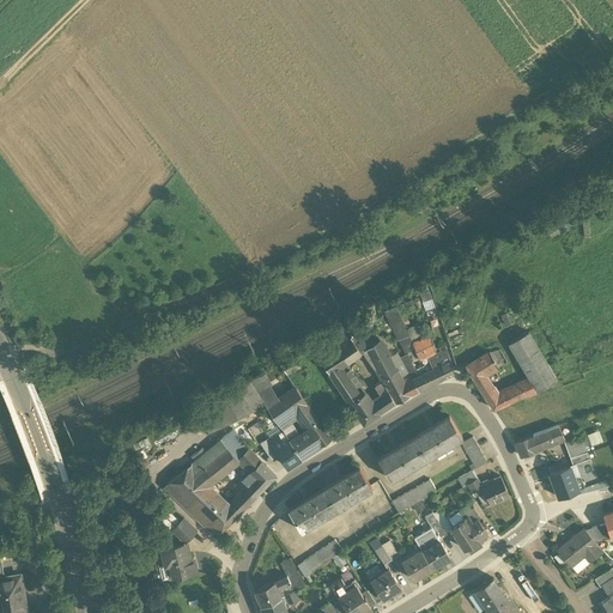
[(568,213),(547,225),(553,235),(574,223),(568,213)]
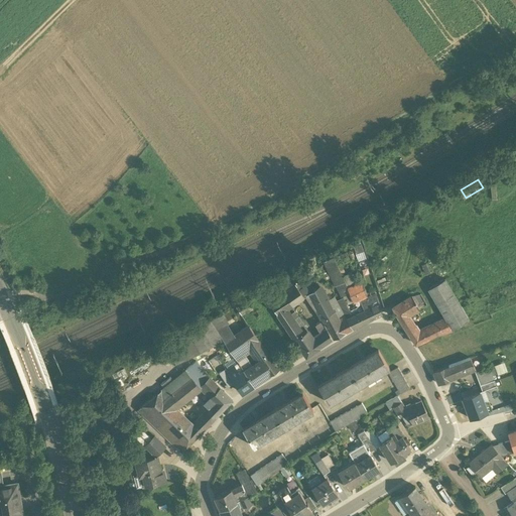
[(353,244),(359,260),(368,257),(362,241),(353,244)]
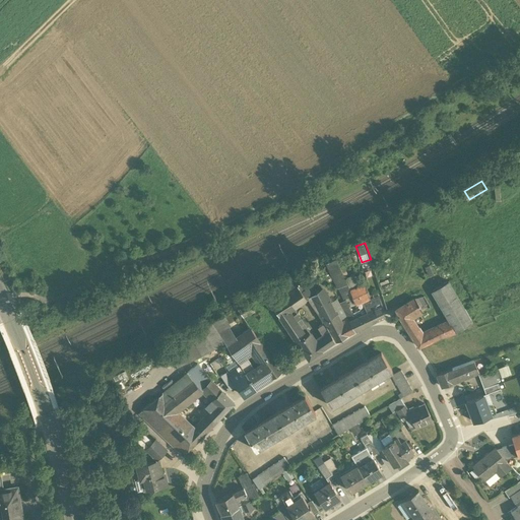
[(347,282),(336,259),(328,263),(328,262),(327,262),(327,263),(338,287),(340,289),(341,287),(341,286),(346,283),(347,282)]
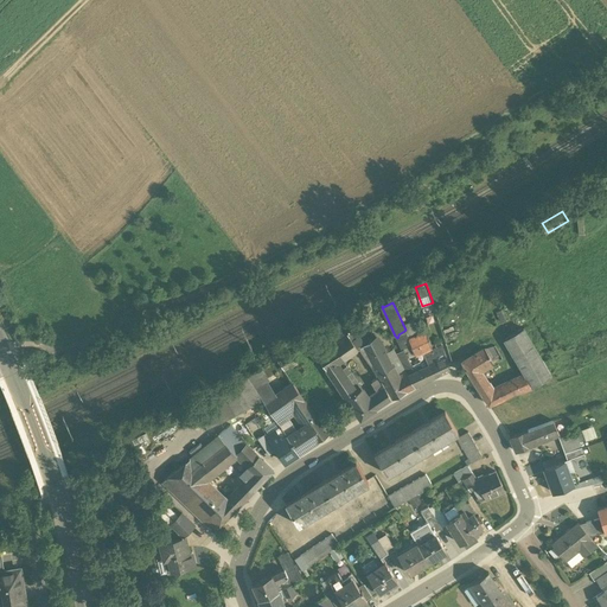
[(364,315),(352,321),(353,323),(343,327),(346,333),(357,327),(366,321),(368,321),(364,317),(364,315)]
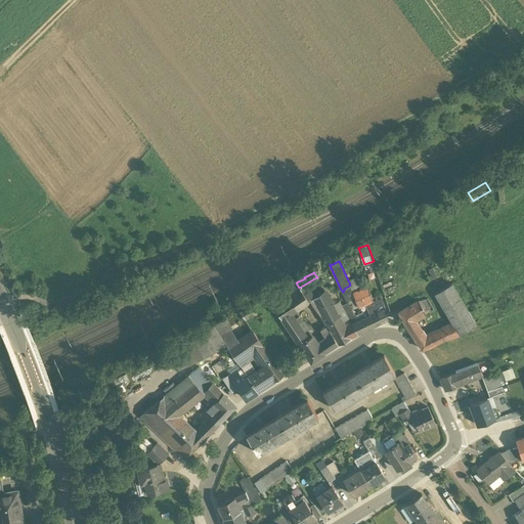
[(350,285),(349,286),(353,293),(360,289),(357,281),(350,285)]
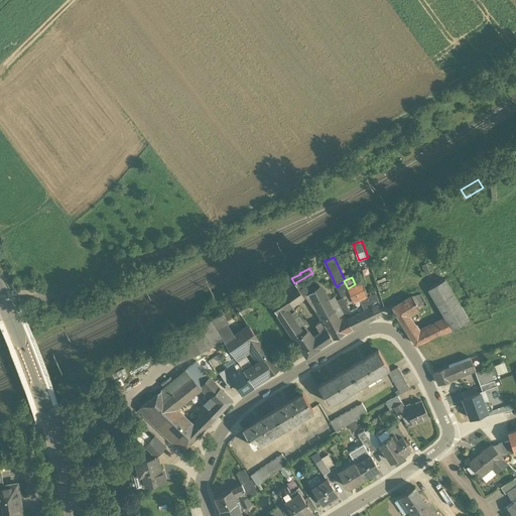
[(303,278),(294,283),(303,296),(305,295),(304,295),(311,290),(303,278)]
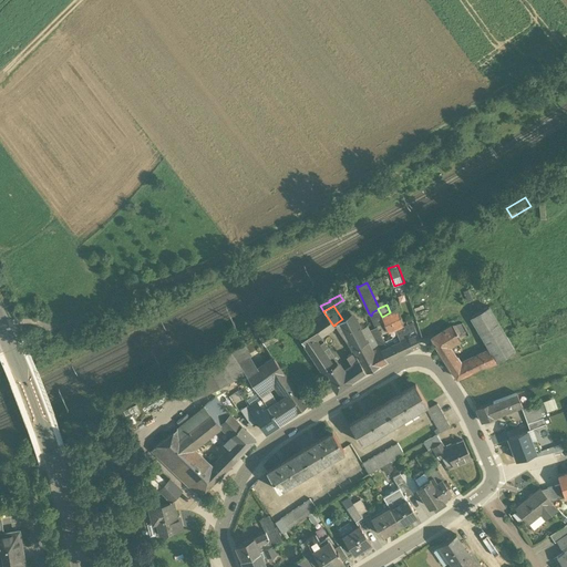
[(514,351),(488,307),(471,318),(491,352),(496,362),(514,351)]
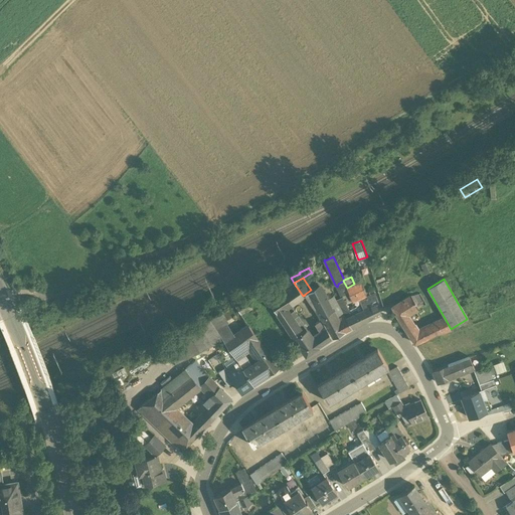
[(343,281),(338,284),(338,285),(337,287),(342,299),(343,299),(342,298),(345,295),(348,293),(349,292),(347,288),(343,281)]
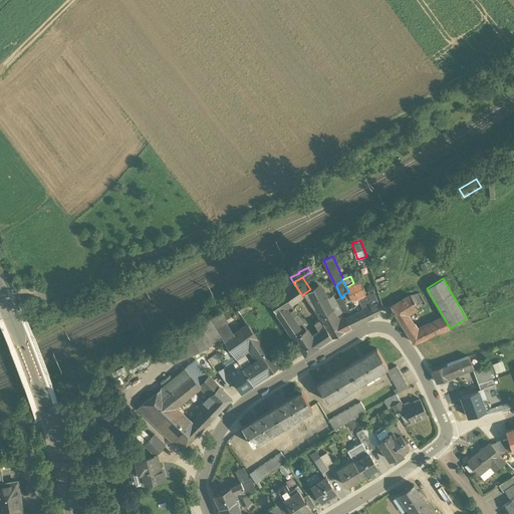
[(353,283),(346,287),(348,291),(347,292),(351,299),(365,293),(361,280),(353,283)]
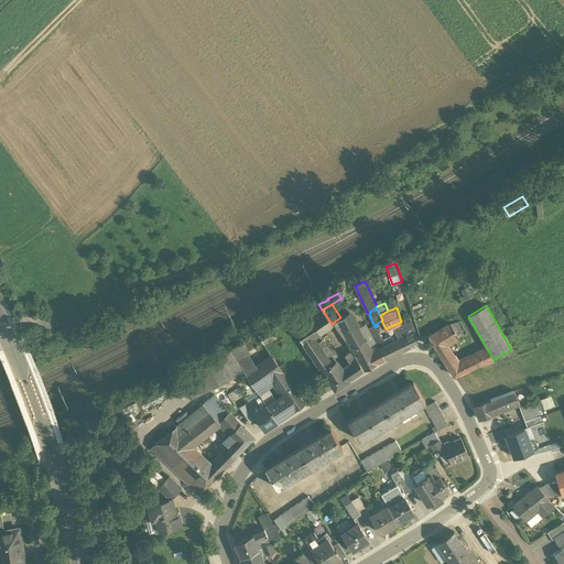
[(322,310),(307,320),(310,322),(295,332),(303,343),(312,337),(332,324),(322,310)]
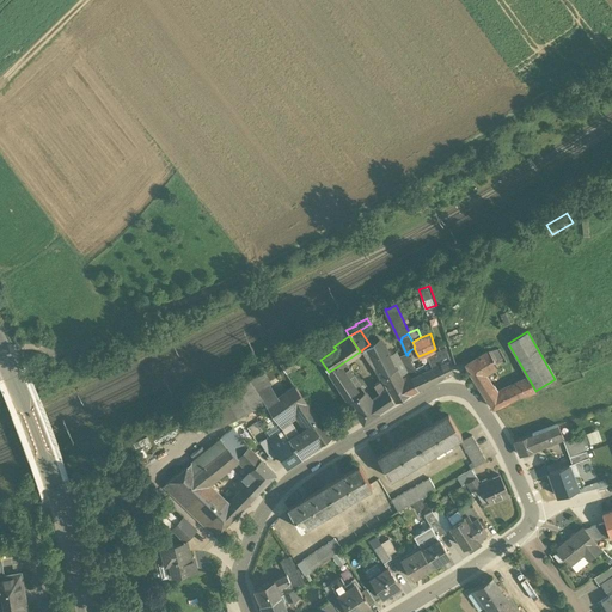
[(379,338),(369,344),(375,355),(386,350),(379,338)]
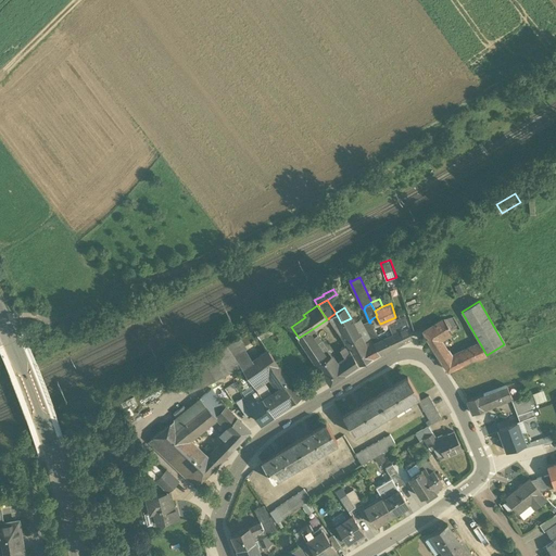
[(336,313),(328,318),(329,318),(331,323),(332,321),(335,326),(341,323),(336,313)]
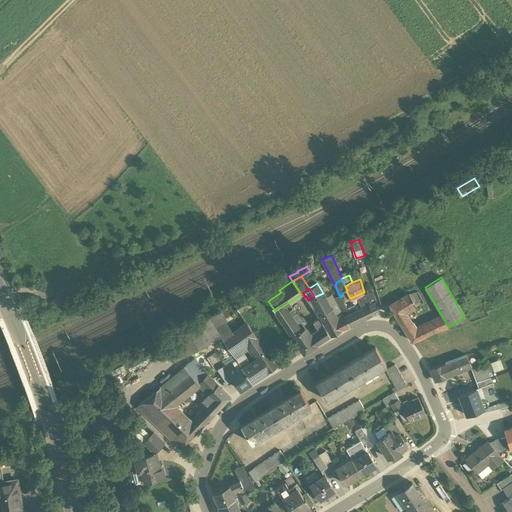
[(356,298),(359,304),(367,300),(374,297),(378,310),(381,309),(374,290),(356,298)]
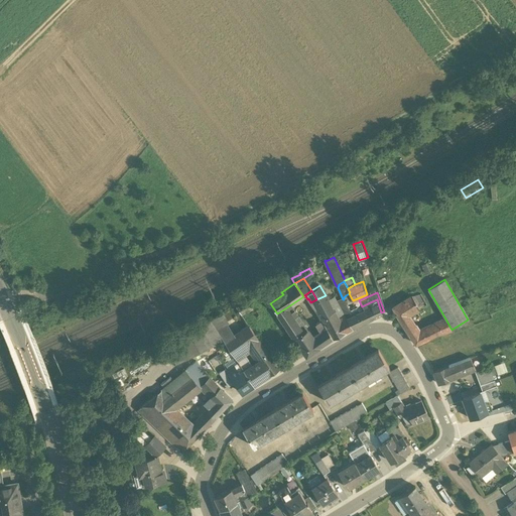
[(353,300),(349,293),(346,295),(343,298),(344,299),(352,316),(359,312),(353,300)]
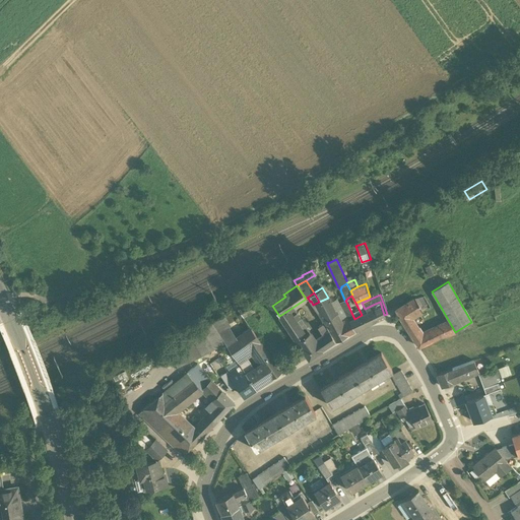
[(424,296),(414,299),(421,311),(430,307),(424,296)]
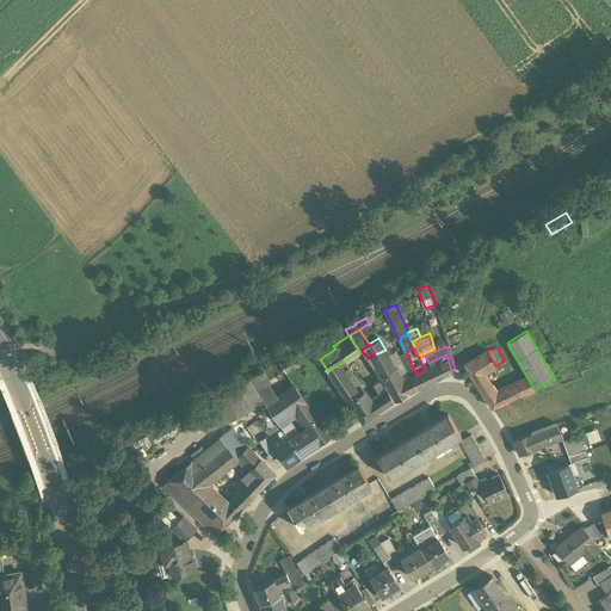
[(375,355),(368,358),(374,366),(381,377),(395,369),(386,350),(375,355)]
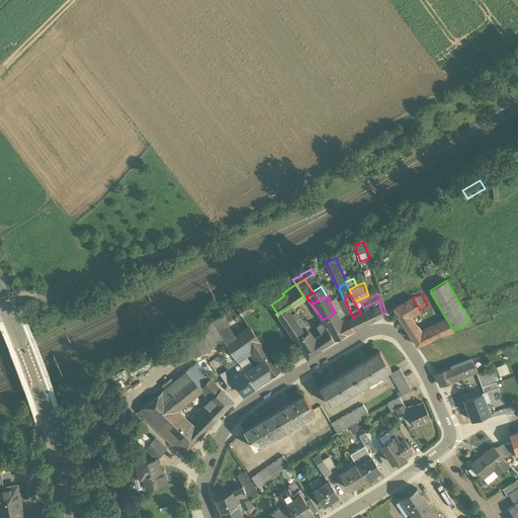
[(413,297),(393,309),(401,321),(412,338),(419,335),(408,317),(420,310),(413,297)]
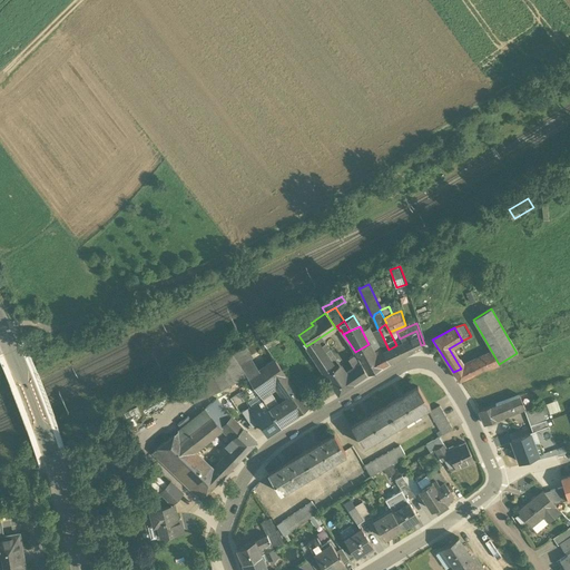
[(274,331),(261,340),(266,347),(279,340),(274,331)]
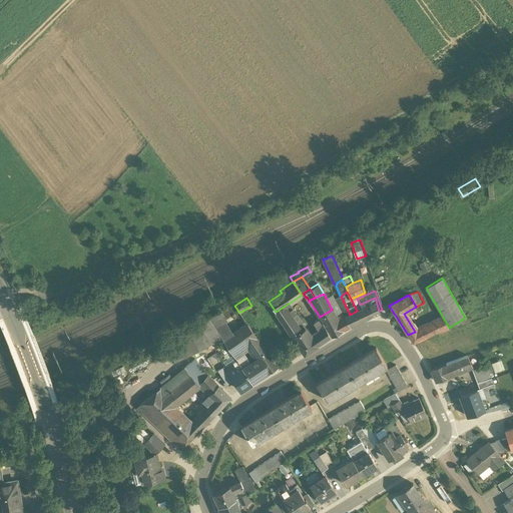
[(341,298),(335,301),(344,318),(345,318),(350,315),(342,298),(341,298)]
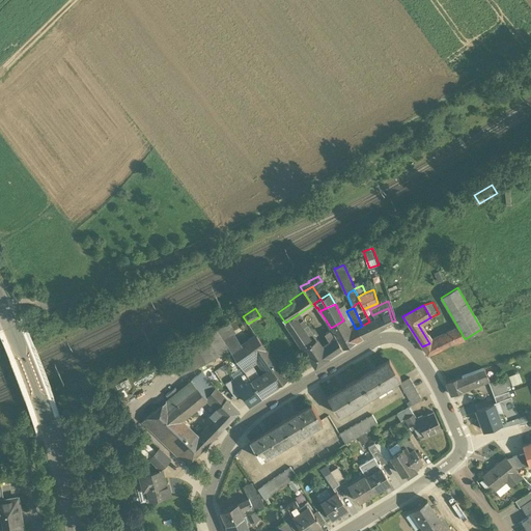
[(362,326),(357,329),(362,338),(392,322),(388,308),(381,311),(382,316),(374,319),(369,322),(362,326)]
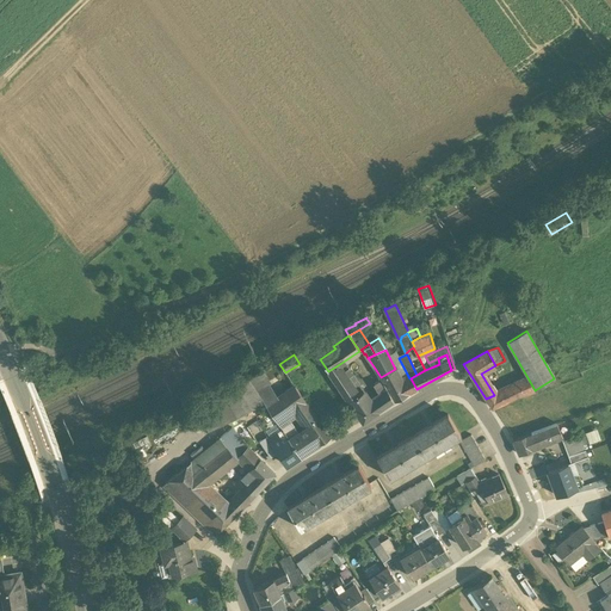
[(358,394),(338,365),(328,371),(347,401),(358,394)]
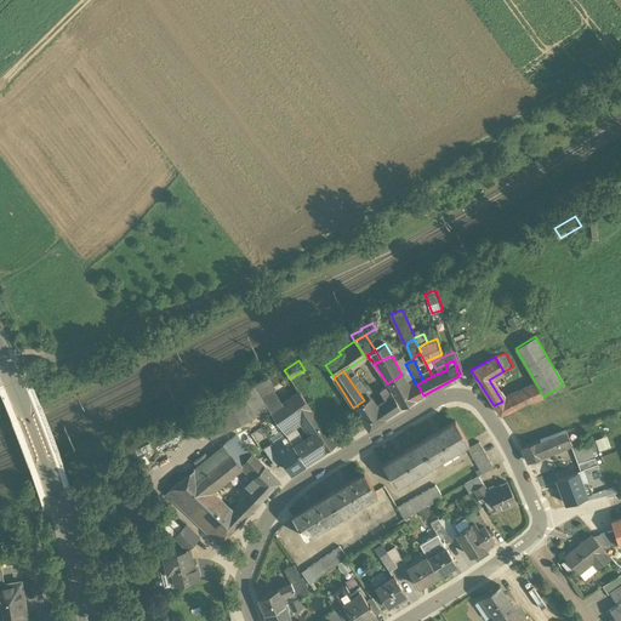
[(402,375),(387,383),(400,408),(423,396),(417,385),(416,385),(409,388),(402,375)]
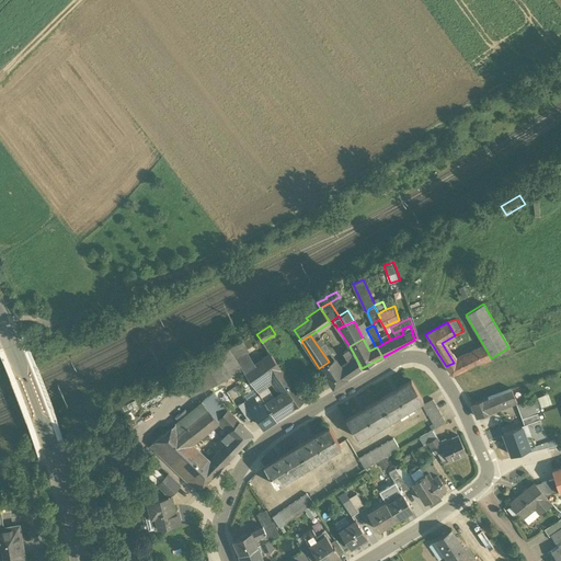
[(244,341),(229,348),(243,370),(244,373),(256,364),(248,351),(251,350),(244,341)]
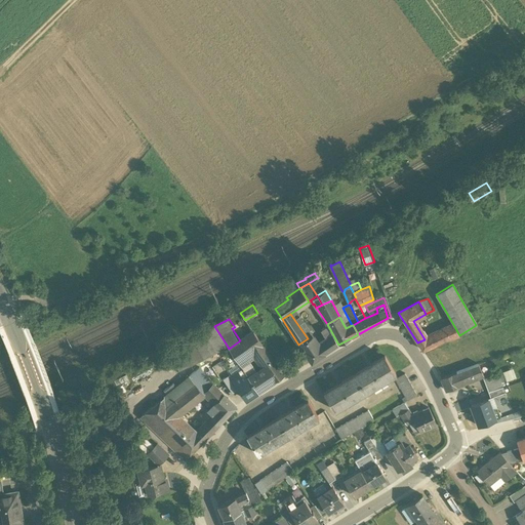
[(228,347),(214,326),(168,351),(179,371),(228,347)]
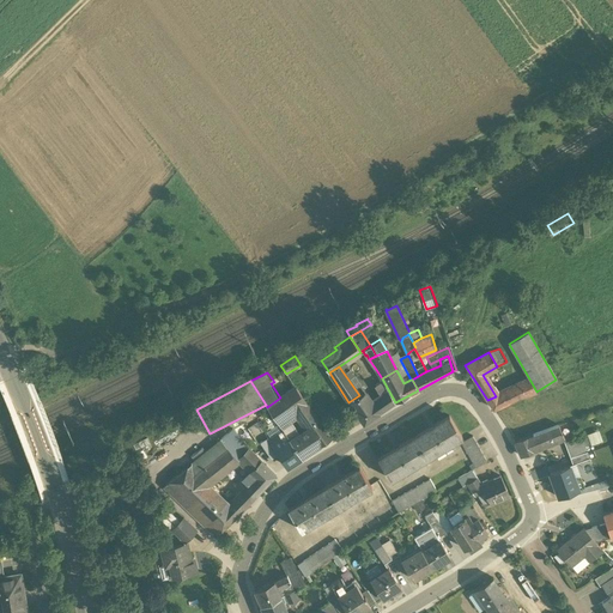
[(388,392),(382,381),(374,386),(381,396),(388,392)]
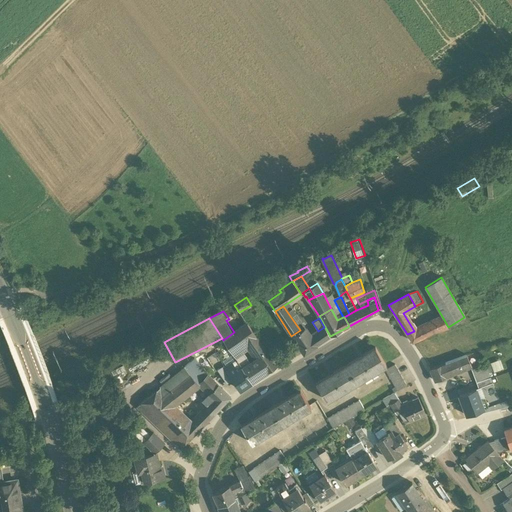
[(414,331),(407,334),(411,341),(432,332),(448,327),(443,318),(414,331)]
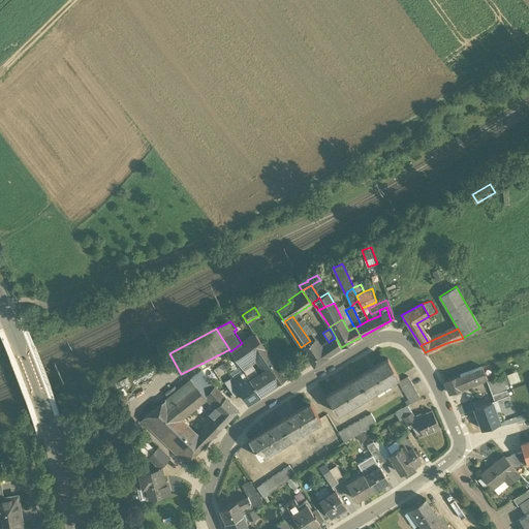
[(275,363),(255,334),(245,341),(253,354),(265,370),(275,363)]
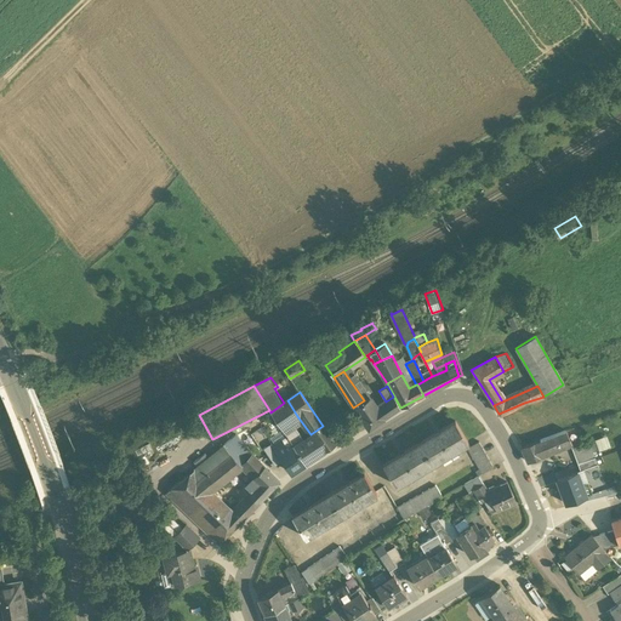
[(364,400),(353,408),(369,429),(392,414),(383,403),(376,408),(369,397),(364,400)]
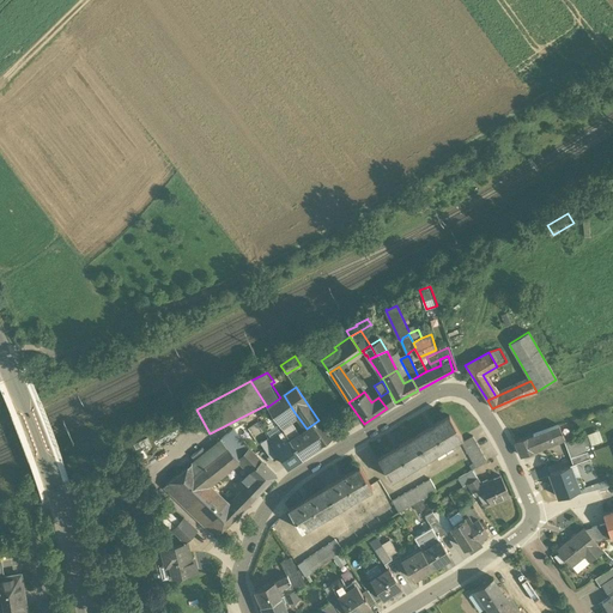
[(381,396),(378,398),(387,408),(395,402),(388,392),(381,396)]
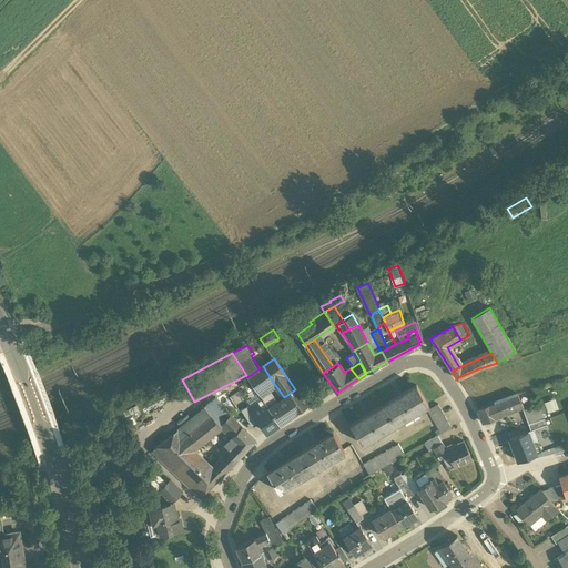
[(260,368),(247,377),(256,392),(265,386),(272,381),(263,366),(260,368)]
